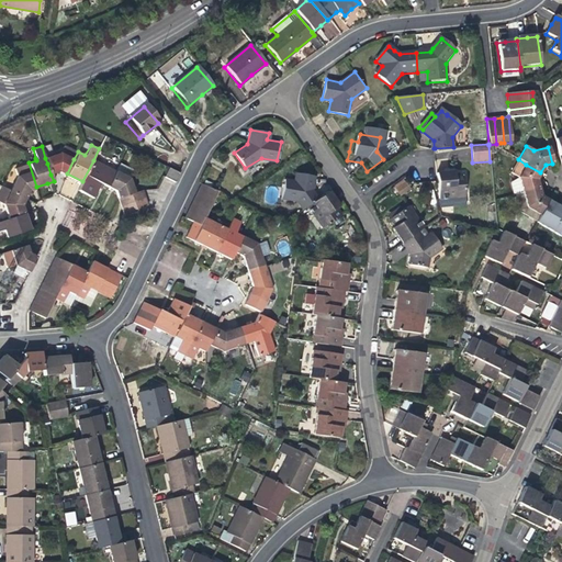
[(45,158),(47,164),(51,175),(60,171),(66,175),(67,173),(74,159),(63,154),(45,158)]
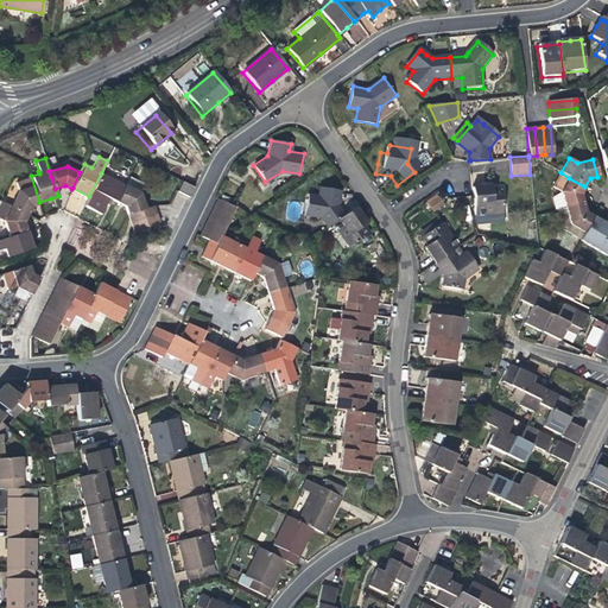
[(584,187),(569,178),(561,172),(551,188),(561,192),(564,208),(582,203),(581,195),(584,187)]
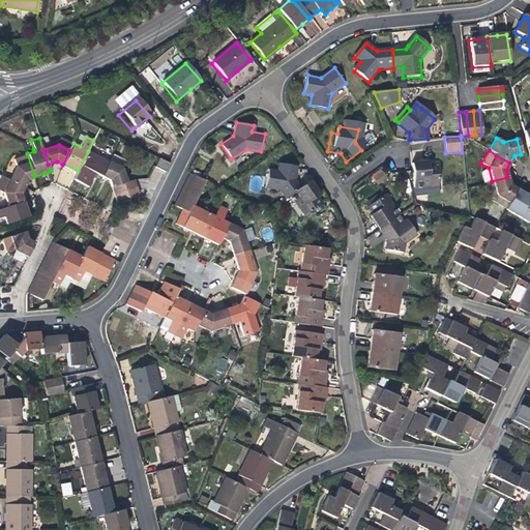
[(110,162),(88,151),(78,171),(92,178),(95,172),(102,176),(110,162)]
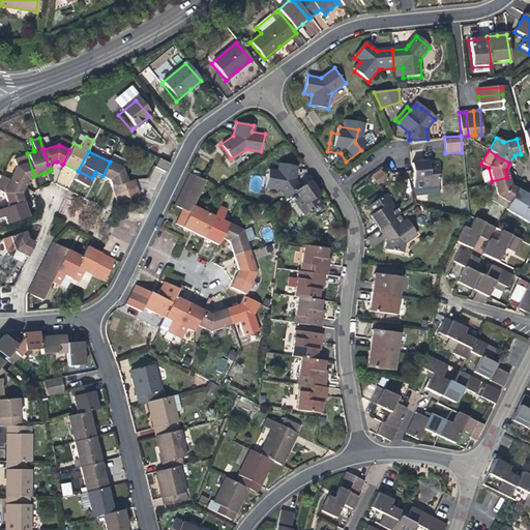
[(16,166),(9,179),(24,186),(28,178),(34,176),(27,153),(13,157),(16,166)]
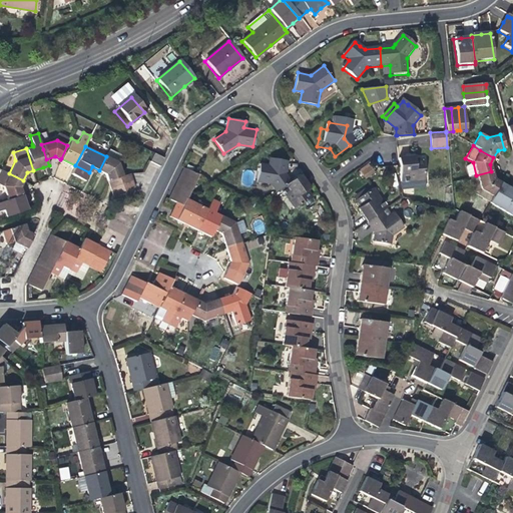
[(109,148),(106,156),(117,161),(121,154),(109,148)]
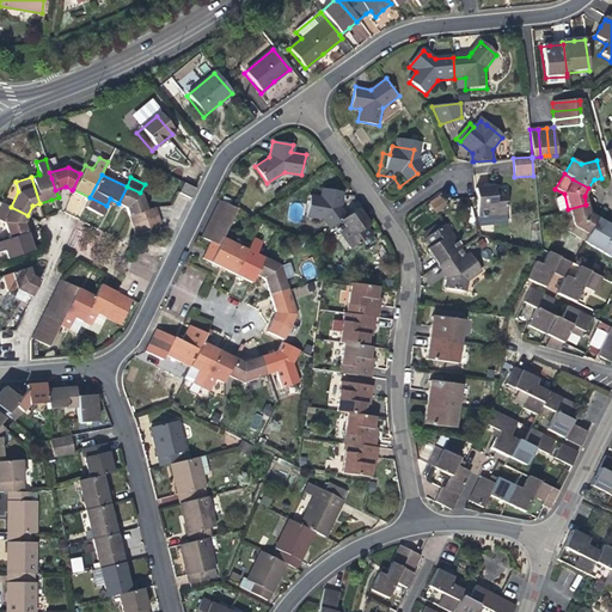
[(181,193),(194,197),(197,188),(184,182),(181,193)]
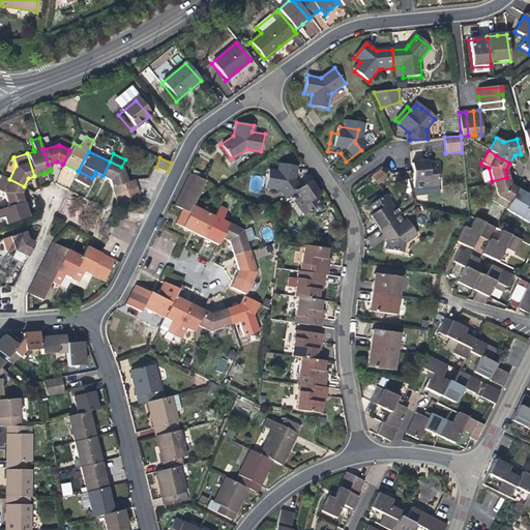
[(114,193),(119,190),(136,184),(134,178),(126,181),(122,168),(121,167),(110,162),(102,176),(109,179),(111,183),(112,187),(114,193)]
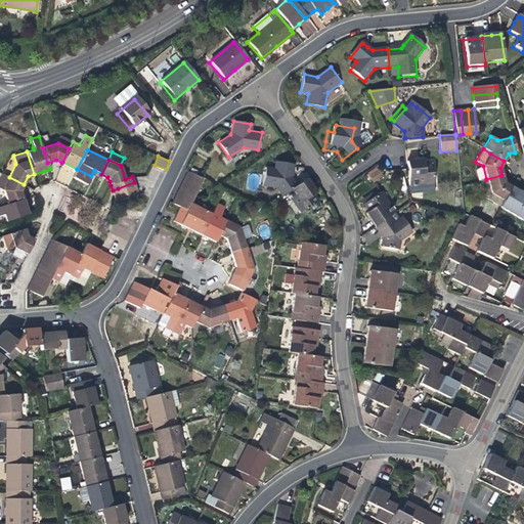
[(281,194),(286,192),(297,184),(291,177),(293,170),(294,164),(275,161),(273,168),(266,167),(263,184),(276,187),(281,194)]
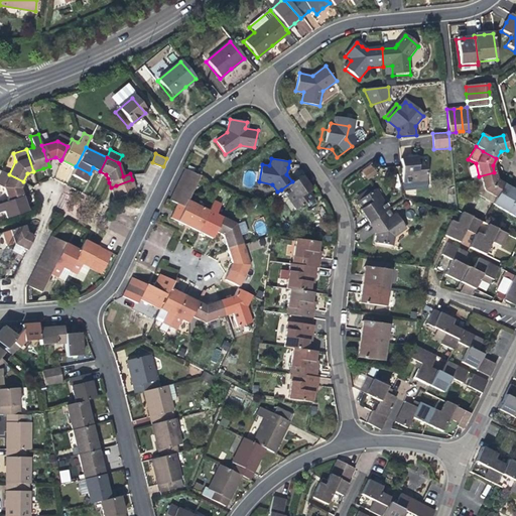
[(403,184),(419,182),(419,177),(427,177),(426,160),(418,161),(417,158),(407,159),(401,160),(403,184)]
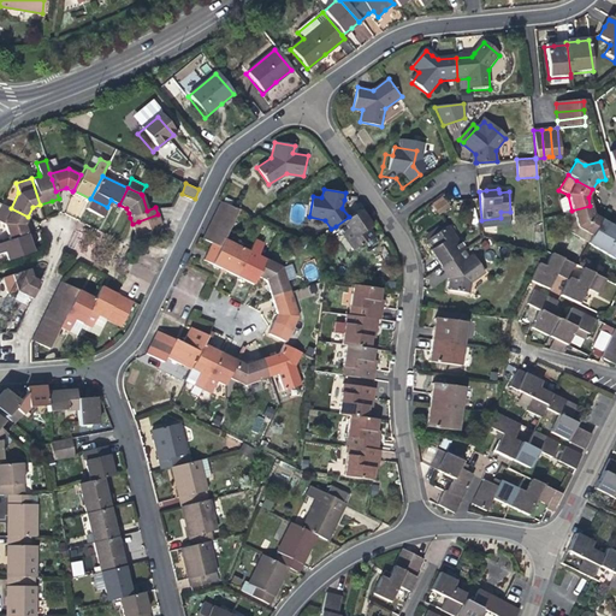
[(90,199),(73,190),(72,191),(81,195),(90,200),(90,199)]
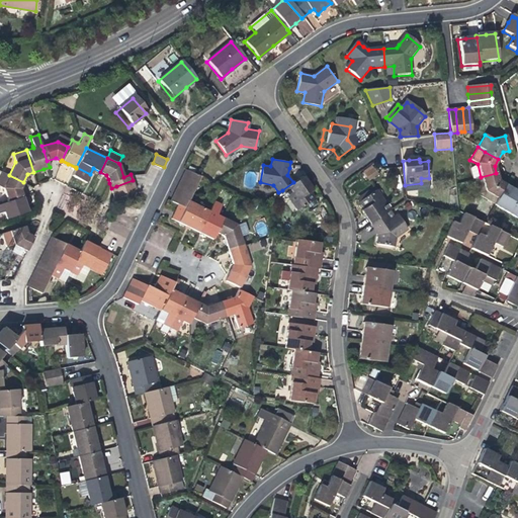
[(62,162),(55,177),(68,184),(75,168),(62,162)]
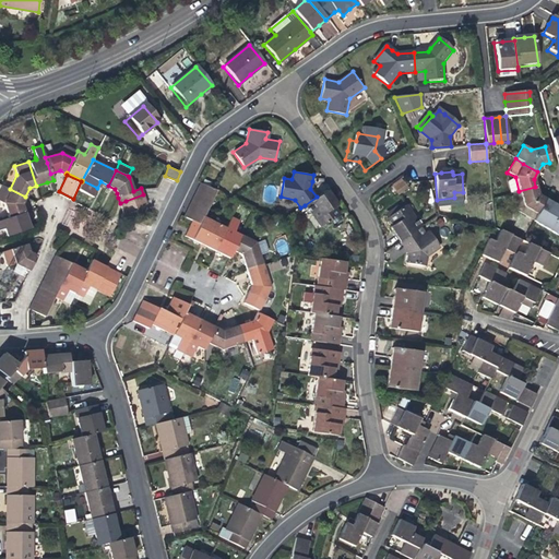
[(391,186),(399,195),(409,187),(402,177),(391,186)]
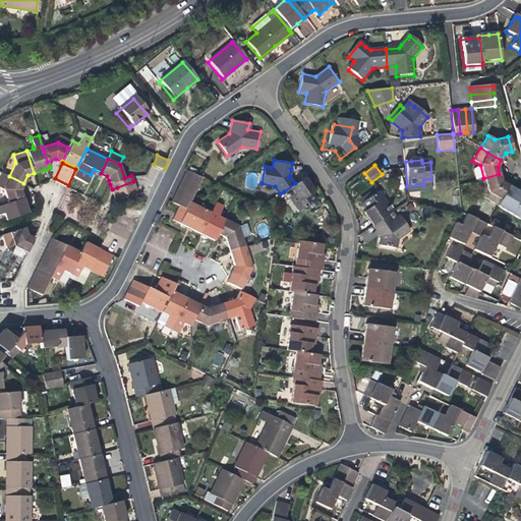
[(87,183),(91,175),(76,168),(76,169),(72,176),(79,179),(87,183)]
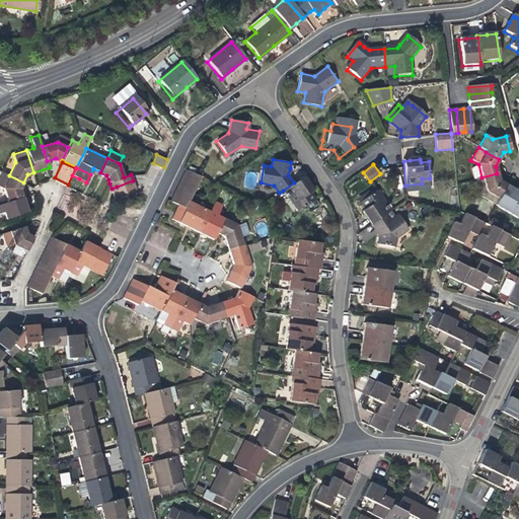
[(188,169),(183,175),(199,182),(202,176),(188,169)]
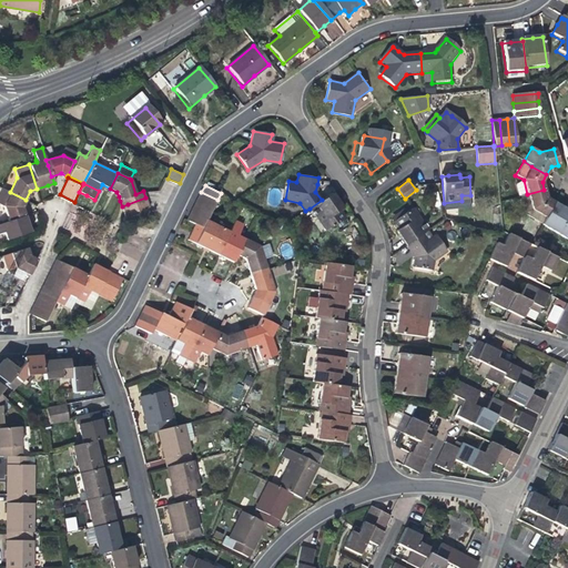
[(0,203),(3,205),(9,222),(24,215),(22,206),(23,203),(26,200),(10,192),(2,189),(0,193),(0,203)]
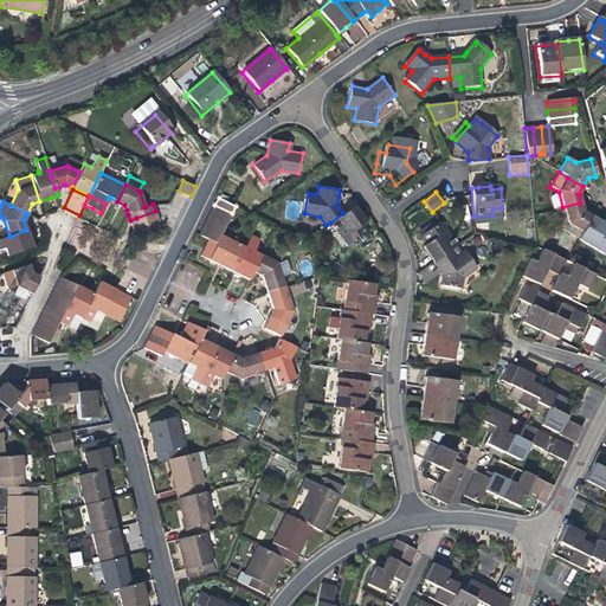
[(561,229),(579,239),(592,217),(582,212),(580,202),(562,207),(556,210),(561,229)]
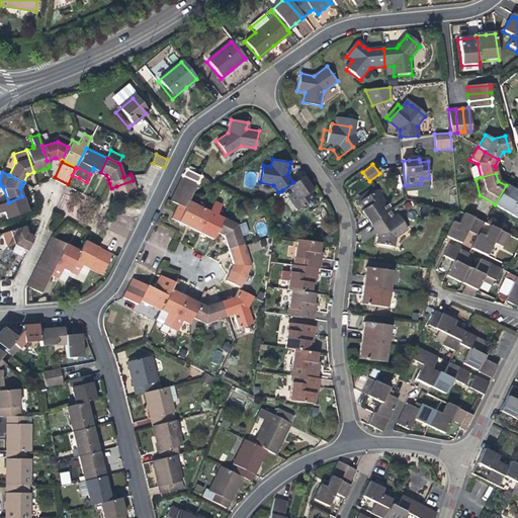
[(198,182),(183,175),(181,181),(196,188),(198,182)]
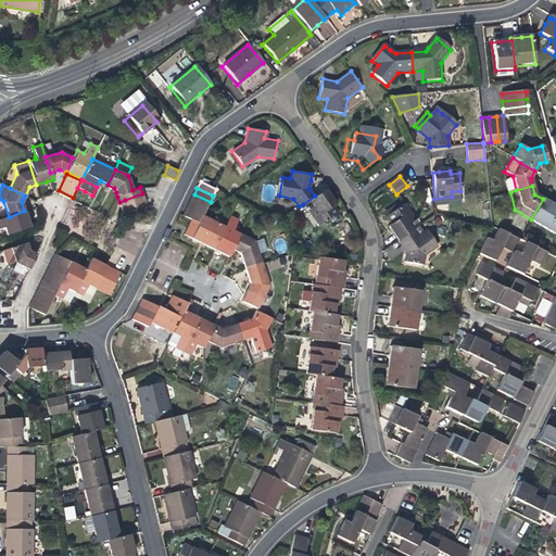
[(325,189),(315,196),(303,204),(313,218),(318,215),(324,224),(338,214),(332,205),(335,203),(333,202),(325,189)]
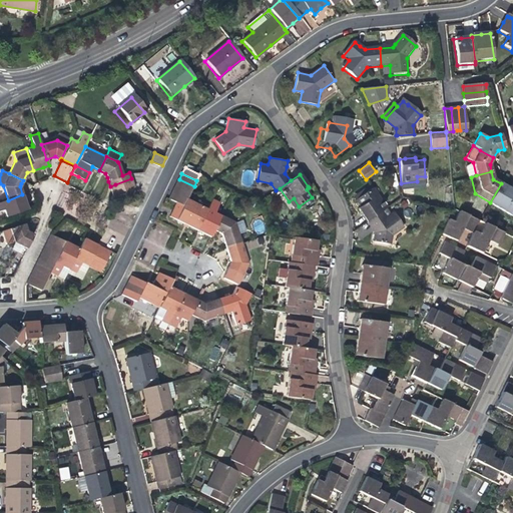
[(112,193),(124,189),(133,185),(131,178),(115,184),(110,186),(112,193)]
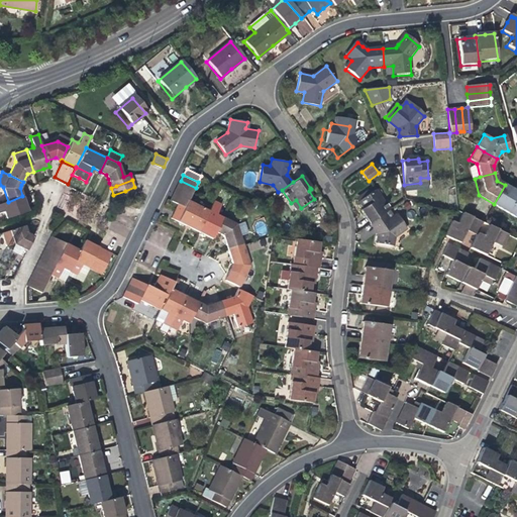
[(196,188),(181,181),(178,186),(193,193),(196,188)]
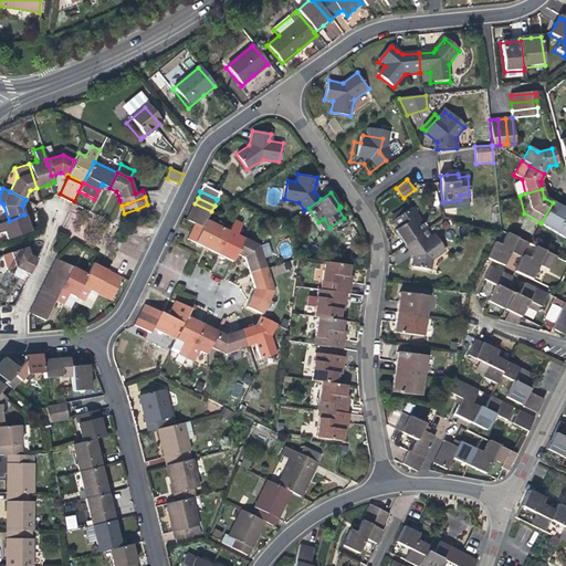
[(565,209),(562,208),(553,202),(541,223),(540,224),(563,237),(565,229),(565,209)]
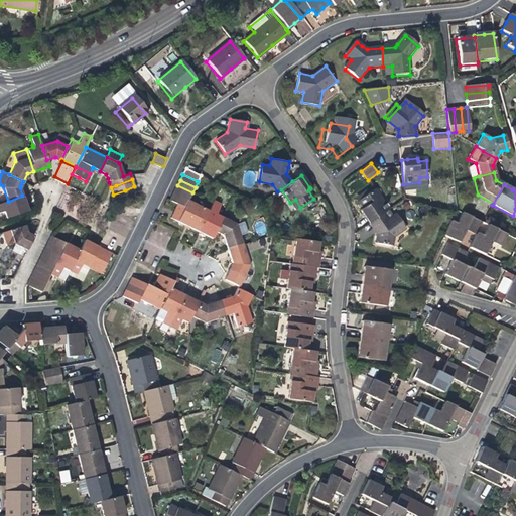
[(192,192),(177,185),(174,191),(189,200),(192,192)]
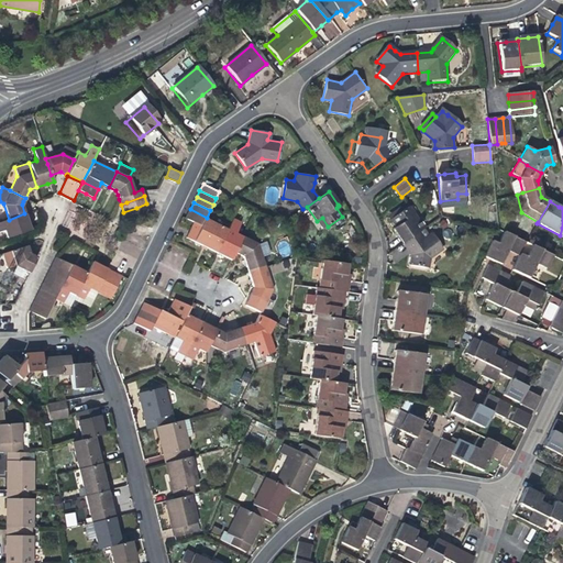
[(408,207),(404,210),(409,218),(414,214),(408,207)]
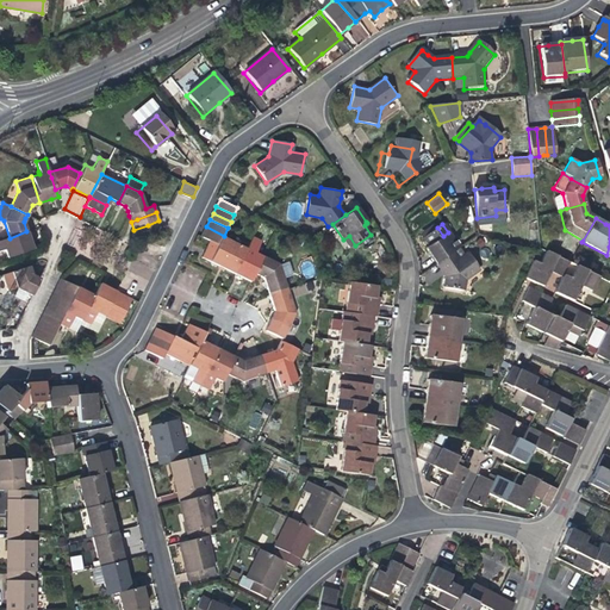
[(224,236),(206,226),(203,235),(211,238),(221,243),(224,236)]
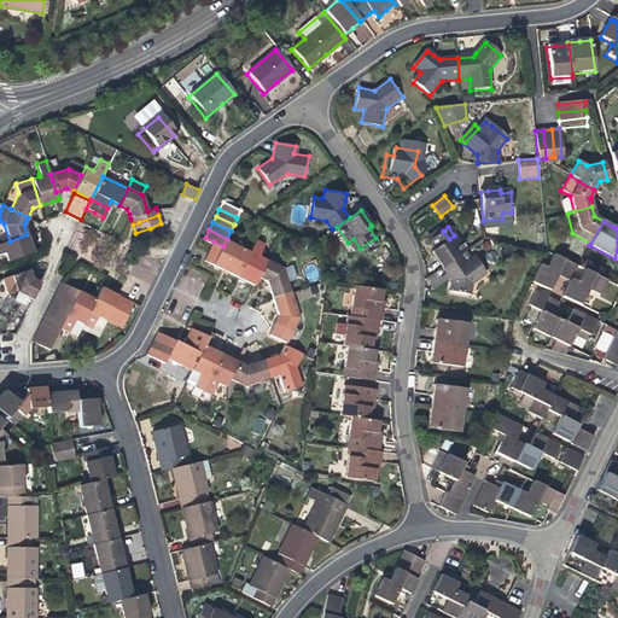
[(430,252),(442,268),(460,255),(466,251),(454,235),(449,239),(443,231),(427,242),(431,248),(433,250),(430,252)]
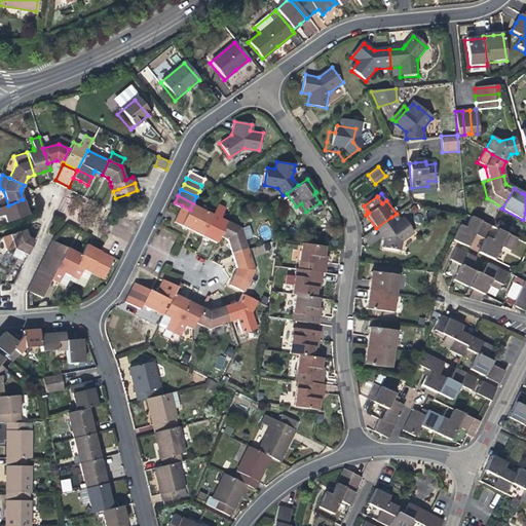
[(26,209),(23,199),(8,205),(0,208),(0,216),(3,216),(5,222),(28,215),(26,209)]
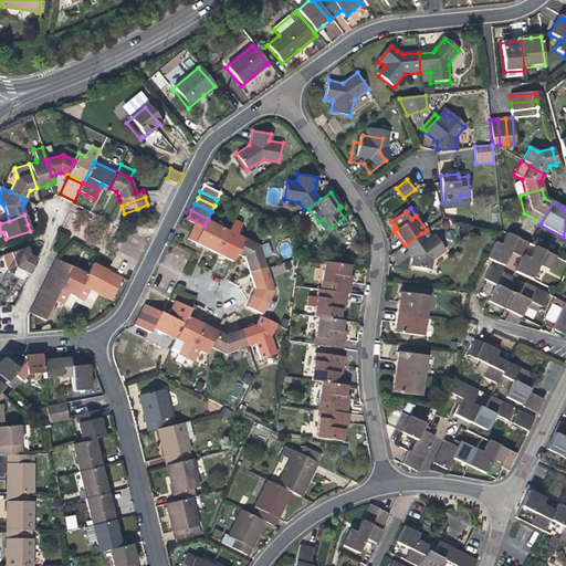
[(234,218),(229,229),(219,249),(226,252),(234,257),(237,252),(244,237),(237,233),(242,222),(234,218)]
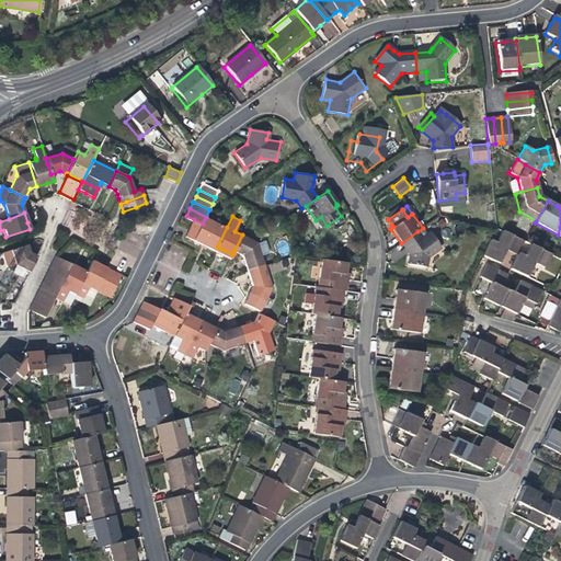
[(227,227),(206,217),(203,224),(194,219),(189,232),(203,240),(217,247),(227,227)]
